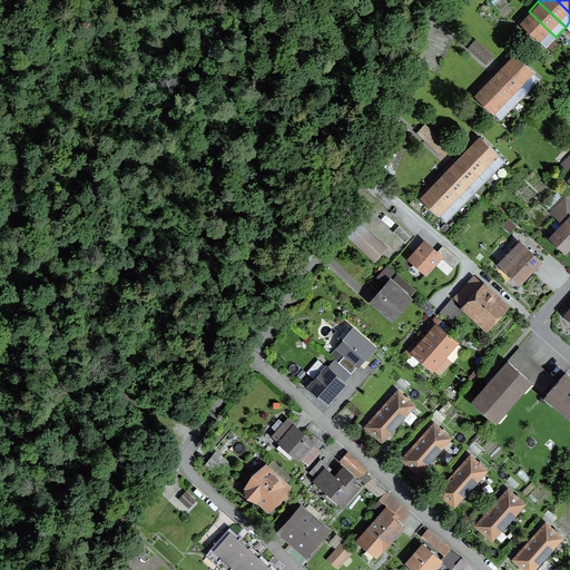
[(529,11),(519,21),(539,40),(540,40),(547,47),(556,37),(529,11)]
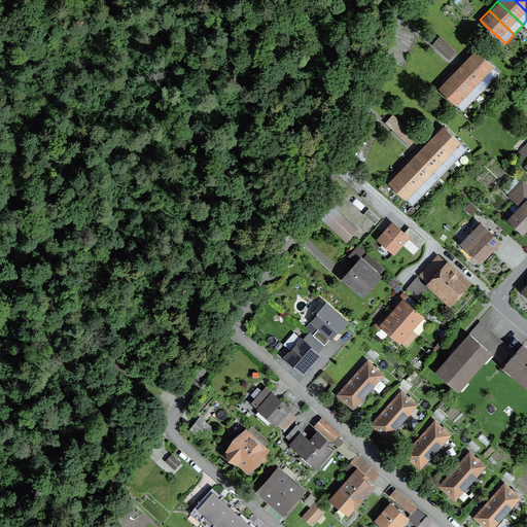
[(514,47),(519,40),(513,36),(507,43),(514,47)]
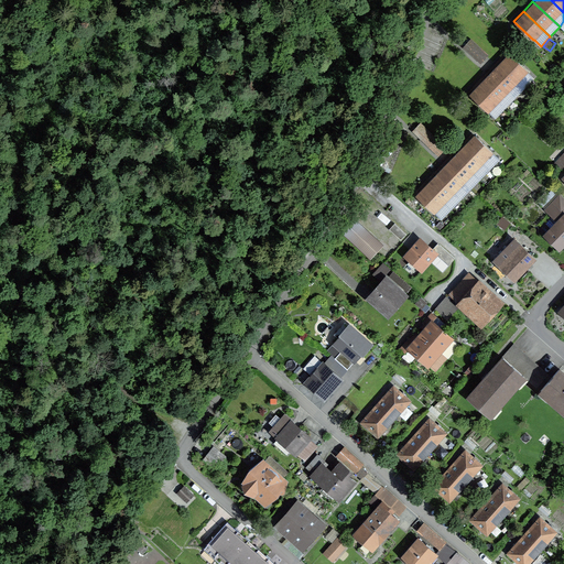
[(481,63),(487,56),(470,40),(464,46),(481,63)]
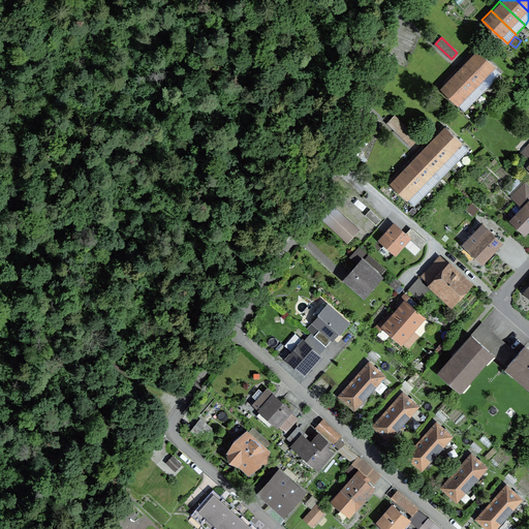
[(466,59),(491,83),(500,74),(494,68),(494,67),(476,49),(466,59)]
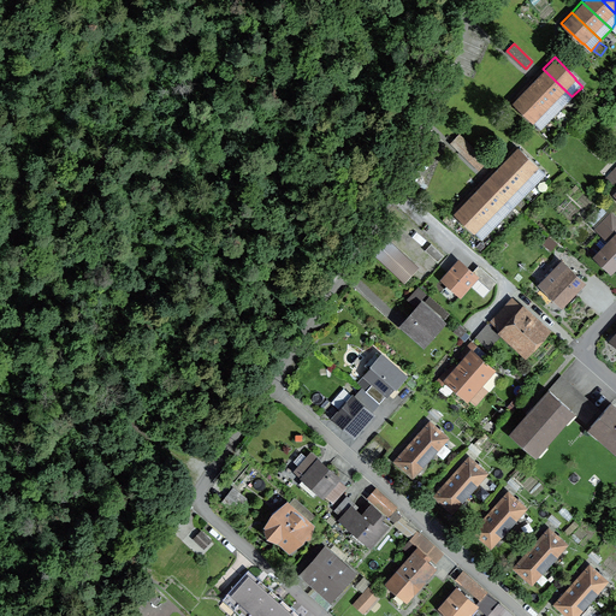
[(533,80),(562,107),(572,96),(543,69),(533,80)]
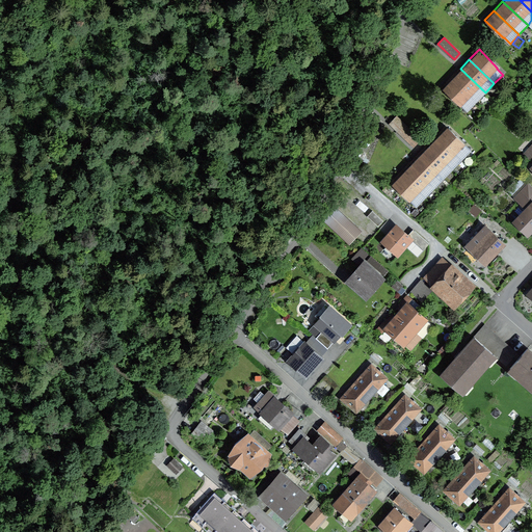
[(451,78),(476,102),(485,92),(460,69),(451,78)]
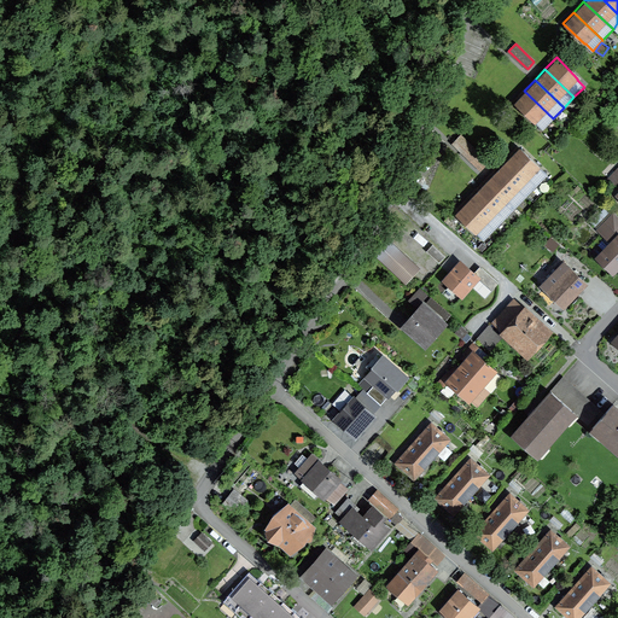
[(536,122),(543,128),(553,118),(524,91),(513,101),(535,122),(536,122)]
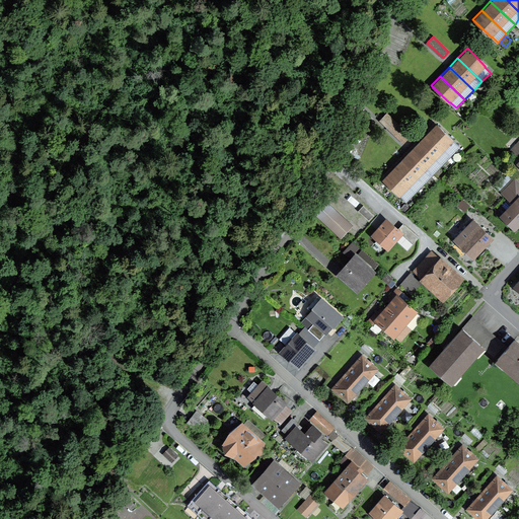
[(410,137),(386,115),(381,120),(403,143),(410,137)]
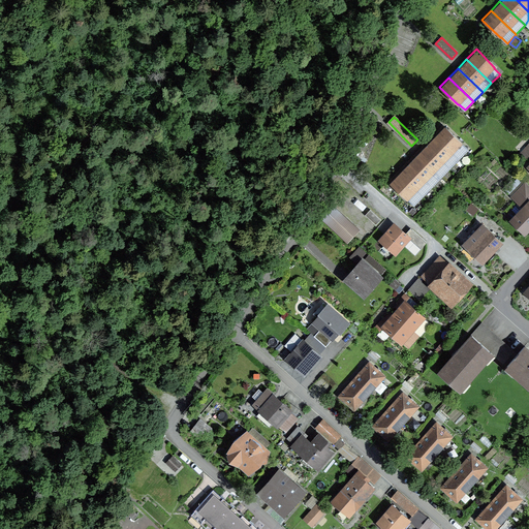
[(434,134),(459,159),(467,150),(461,144),(462,144),(443,125),(434,134)]
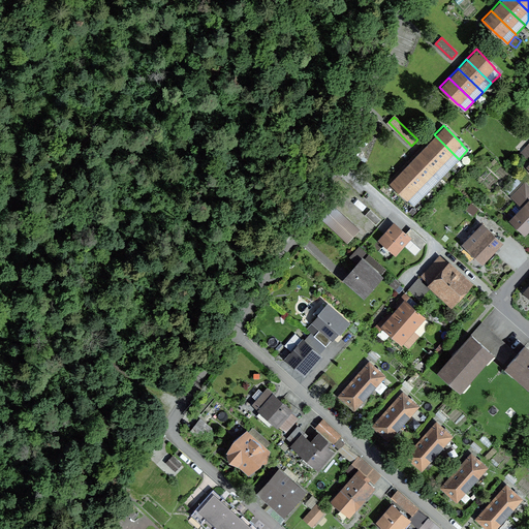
[(425,144),(449,167),(459,159),(434,134),(425,144)]
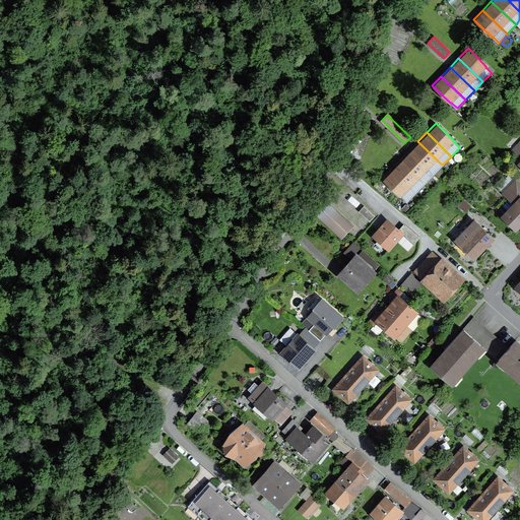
[(408,150),(433,175),(442,165),(417,141),(408,150)]
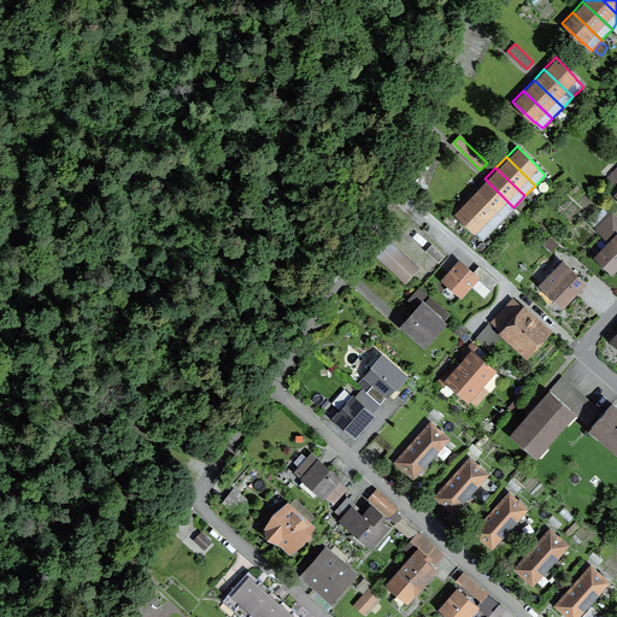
[(475,189),(504,217),(513,207),(485,178),(475,189)]
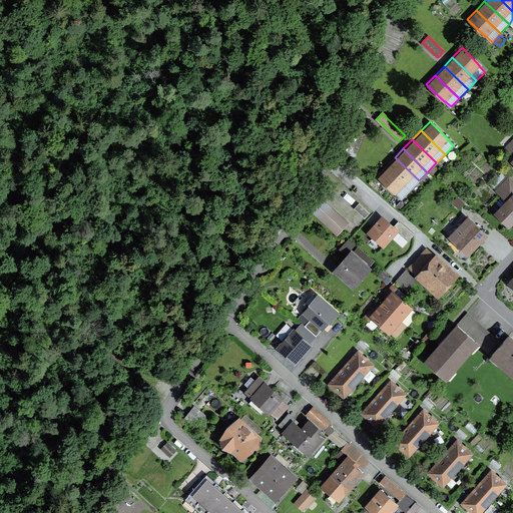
[(386,166),(410,189),(419,180),(395,157),(386,166)]
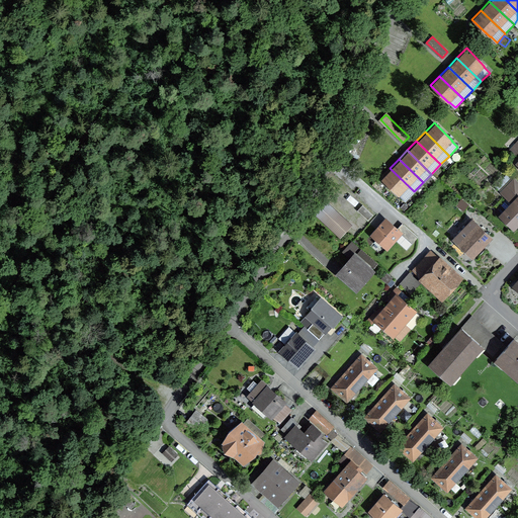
[(400,194),(406,200),(414,191),(390,168),(380,178),(399,195),(400,194)]
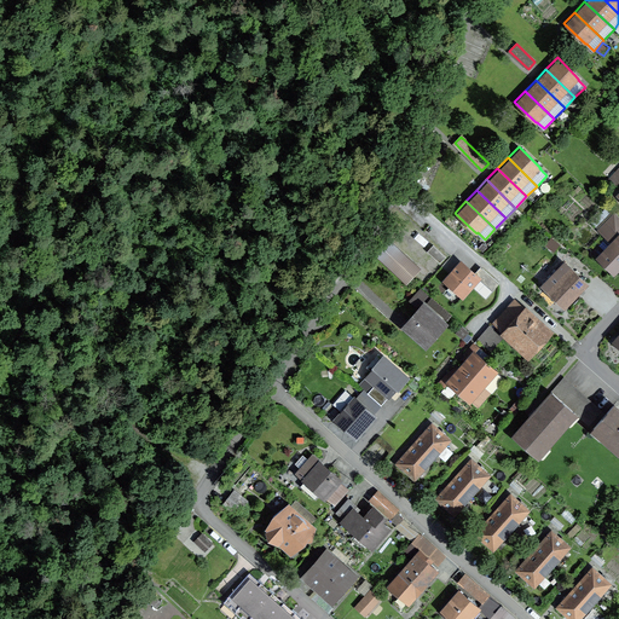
[(593,252),(613,271),(618,264),(618,218),(614,214),(600,230),(613,243),(612,244),(615,247),(608,255),(599,246),(593,252)]
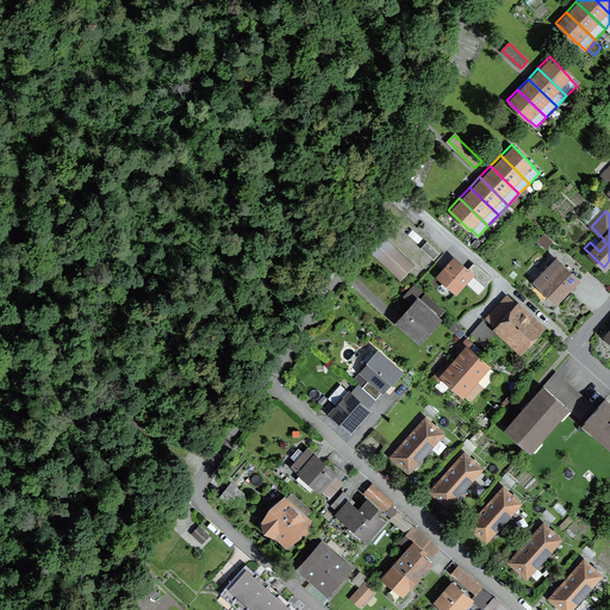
[(400,277),(412,265),(385,240),(374,251),(400,277)]
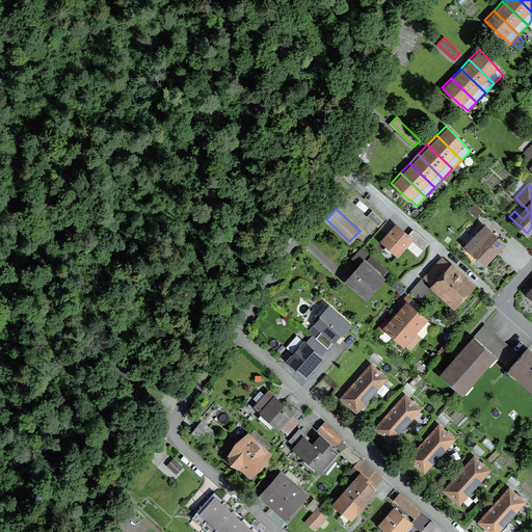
[(499,248),(504,244),(485,225),(467,245),(483,262),(498,247),(499,248)]
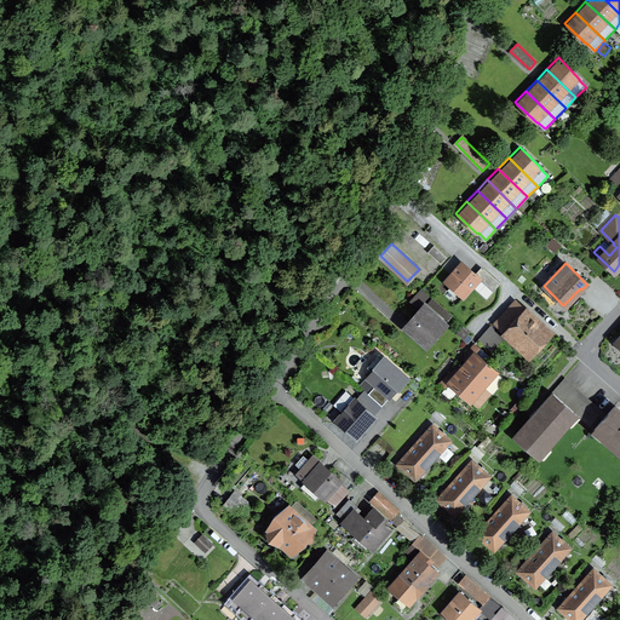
[(464,297),(480,279),(493,291),(500,283),(483,269),(477,276),(461,264),(447,281),(464,297)]
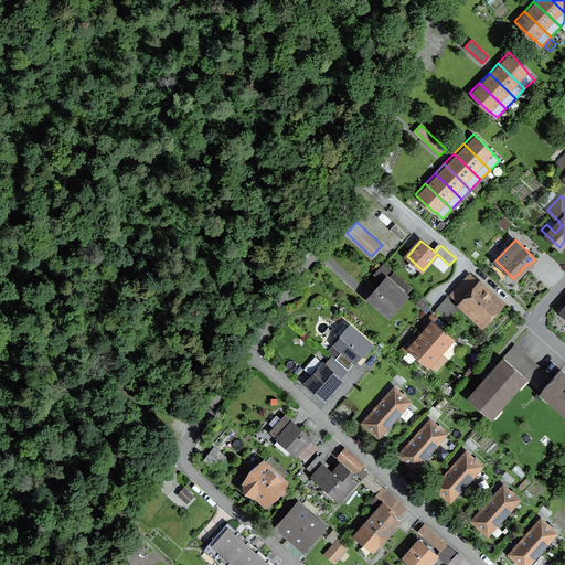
[(383,264),(374,274),(380,279),(390,269),(383,264)]
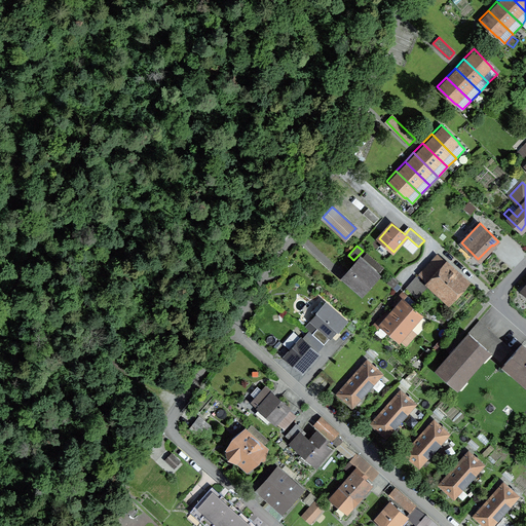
[(450,300),(465,284),(436,256),(420,272),(450,300)]
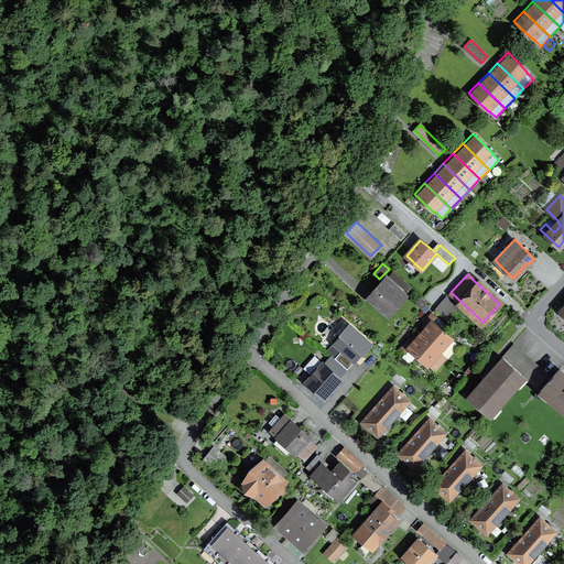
[(388,313),(404,295),(387,280),(370,297),(388,313)]
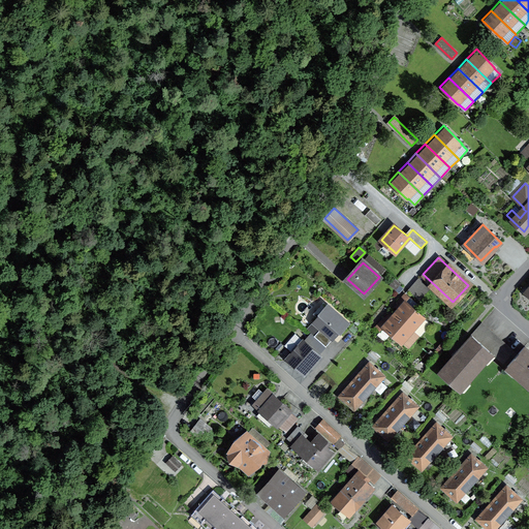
[(395,279),(391,284),(396,289),(400,284),(395,279)]
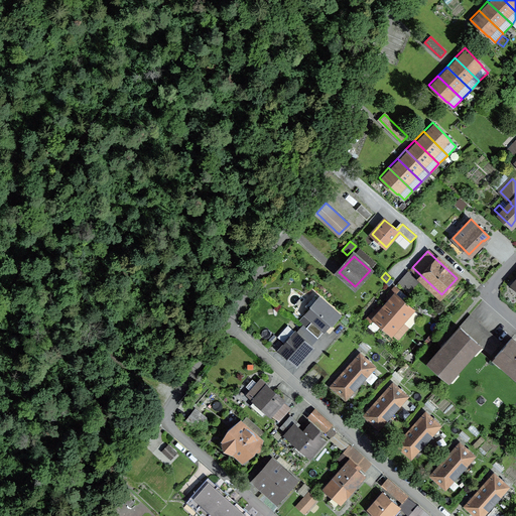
[(408,272),(403,277),(414,286),(419,281),(408,272)]
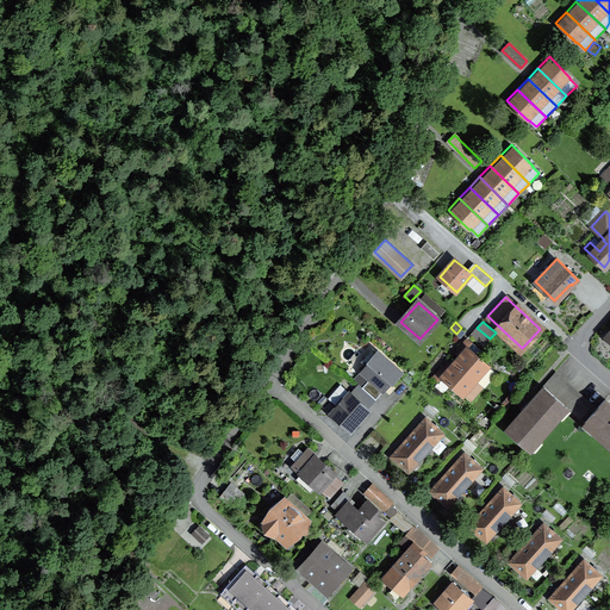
[(477,328),(472,334),(484,346),(490,338),(477,328)]
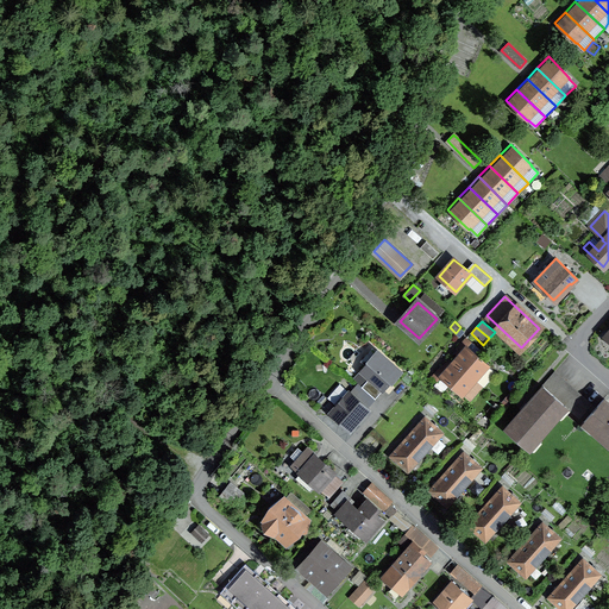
[(462,352),(454,362),(475,380),(488,365),(468,347),(471,343),(466,338),(457,349),(462,352)]
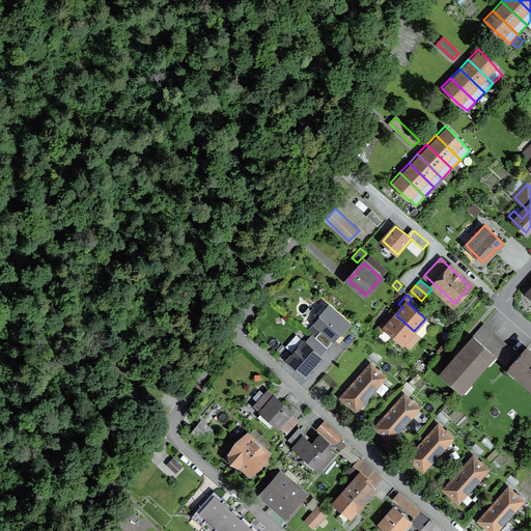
[(340,335),(350,325),(329,306),(322,314),(323,315),(315,324),(323,330),(315,337),(327,347),(339,334),(340,335)]
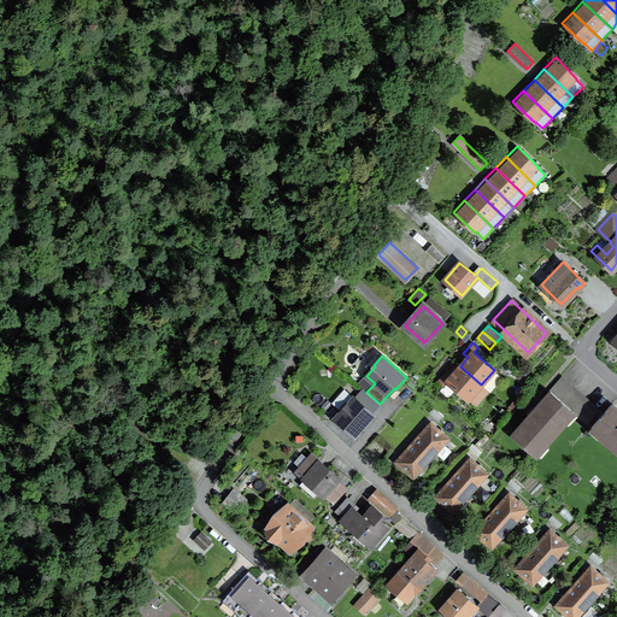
[(469,399),(481,385),(460,366),(452,375),(447,370),(439,381),(444,386),(447,381),(469,399)]
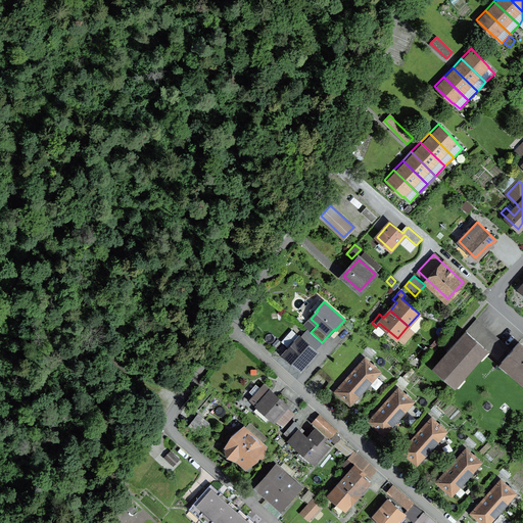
[(454,385),(486,348),(497,360),(508,347),(476,320),(466,331),(467,332),(434,368),(454,385)]
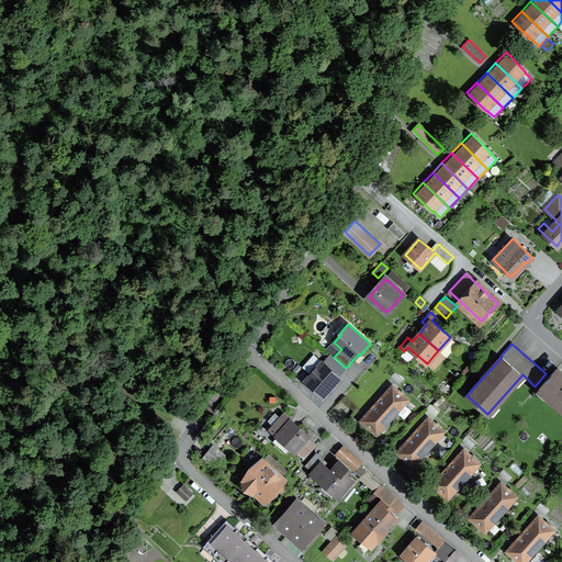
[(322,396),(340,377),(323,361),(317,369),(315,367),(310,373),(311,374),(305,382),(322,396)]
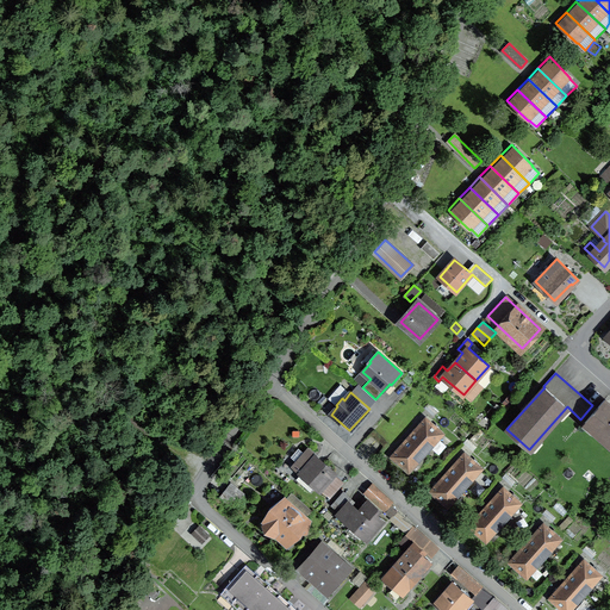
[(609,444),(609,404),(604,399),(585,422),(609,444)]
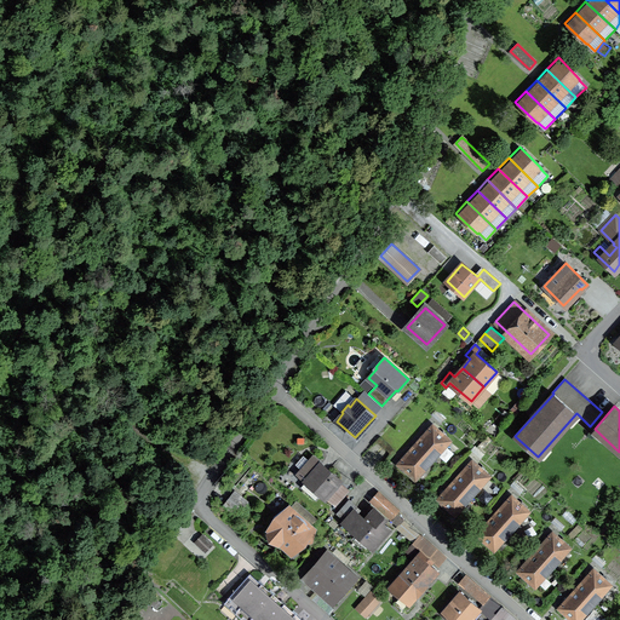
[(415,445),(432,460),(451,441),(432,425),(415,445)]
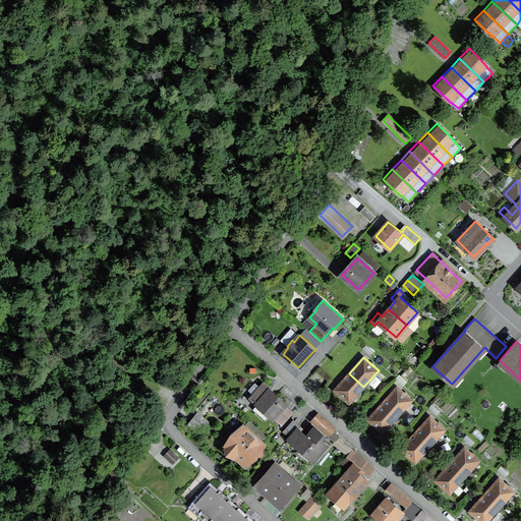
[(335,390),(349,403),(363,387),(349,373),(335,390)]
